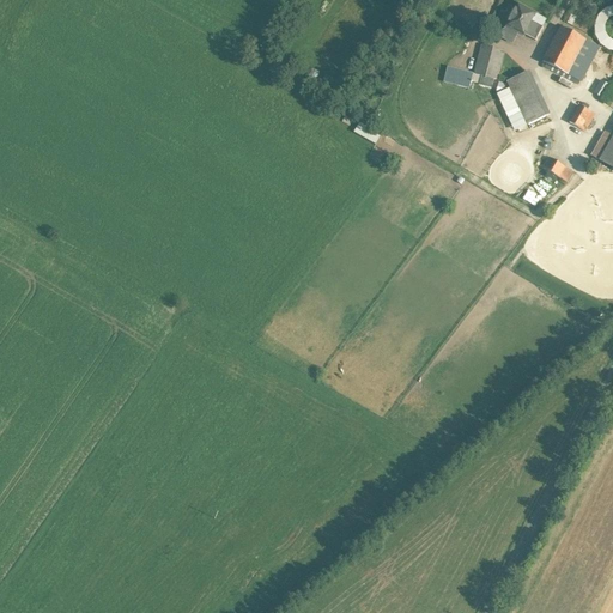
[(535,14),(517,5),(507,28),(525,36),(535,42),(544,28),(532,22),(535,14)]
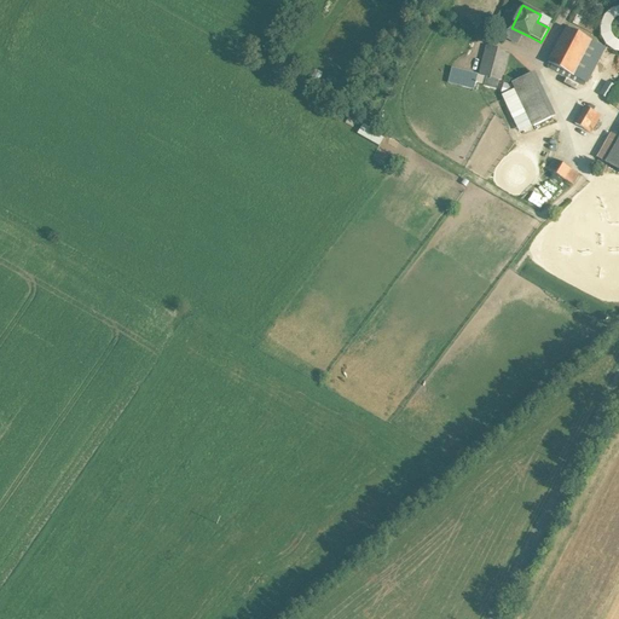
[(591,40),(567,28),(548,63),(551,64),(572,75),(591,40)]
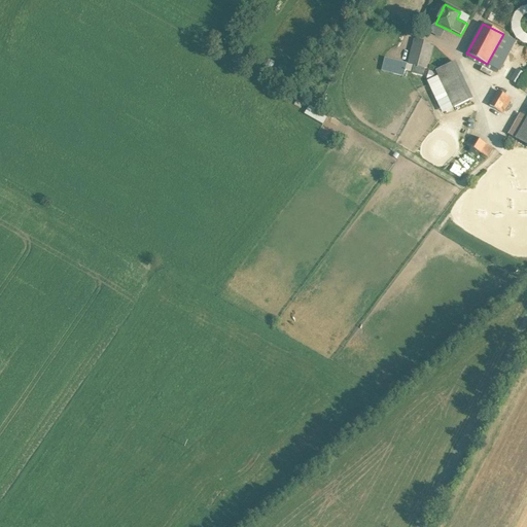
[(503,34),(487,64),(498,70),(515,40),(503,34)]
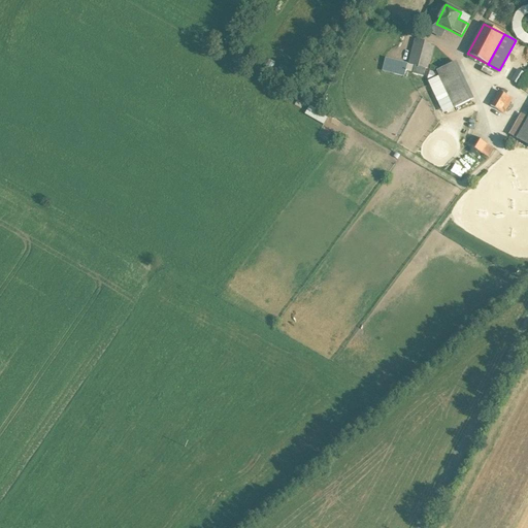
[(433,44),(416,40),(409,64),(427,69),(433,44)]
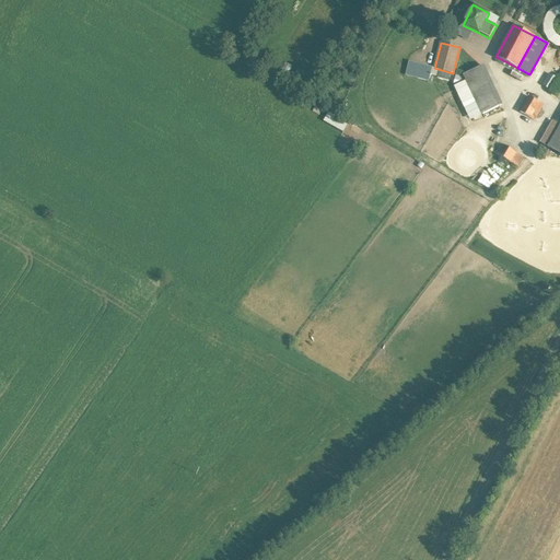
[(517,68),(499,58),(498,61),(528,78),(529,74),(517,68)]
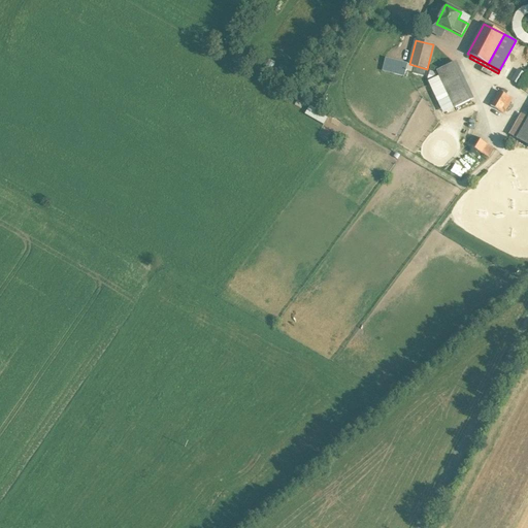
[(407,64),(395,60),(391,73),(404,76),(407,64)]
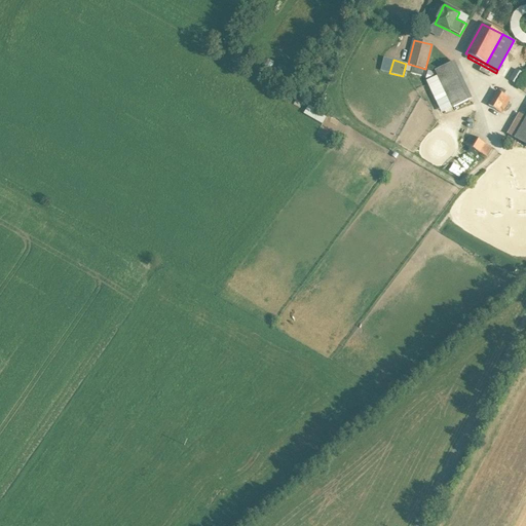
[(453,62),(436,70),(445,88),(462,80),(453,62)]
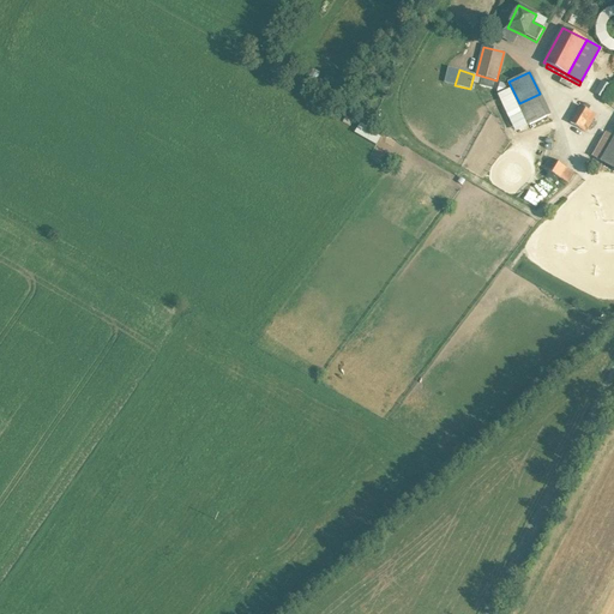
[(602,97),(611,85),(603,80),(595,92),(602,97)]
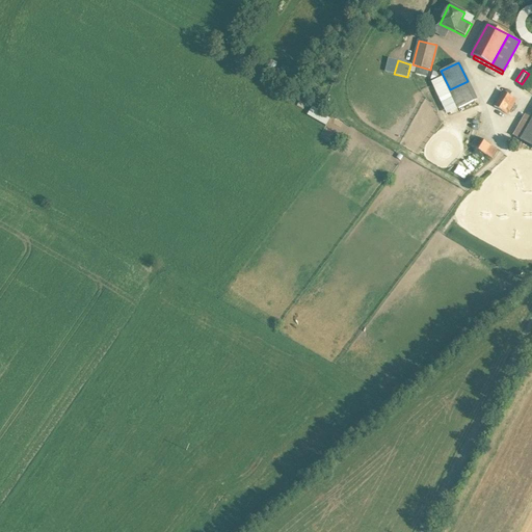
[(468,81),(450,89),(459,108),(477,100),(468,81)]
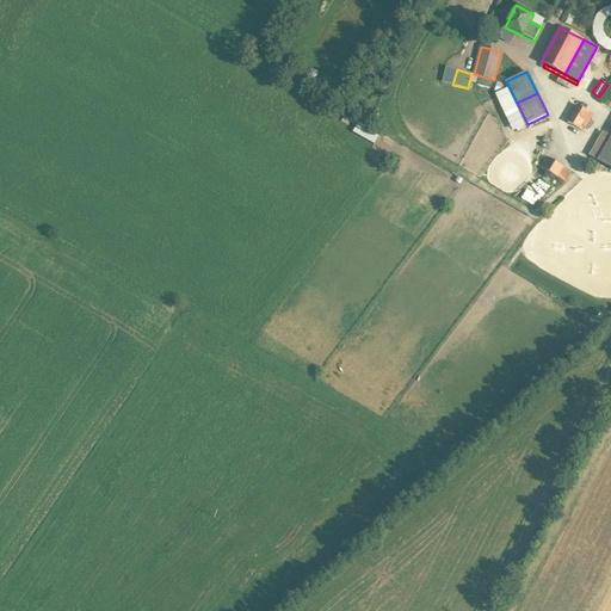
[(588,112),(578,105),(568,122),(579,129),(588,112)]
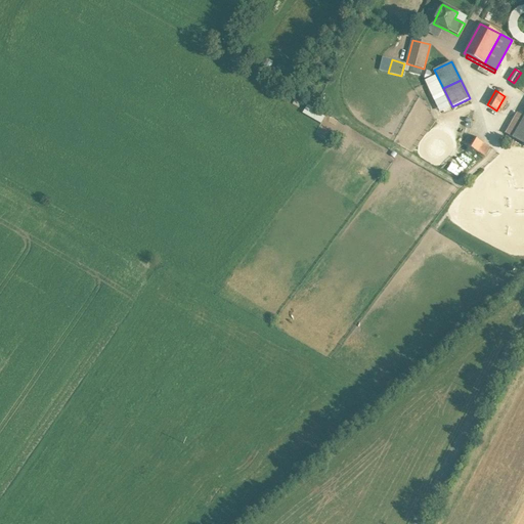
[(505,96),(496,111),(499,112),(508,97),(505,96)]
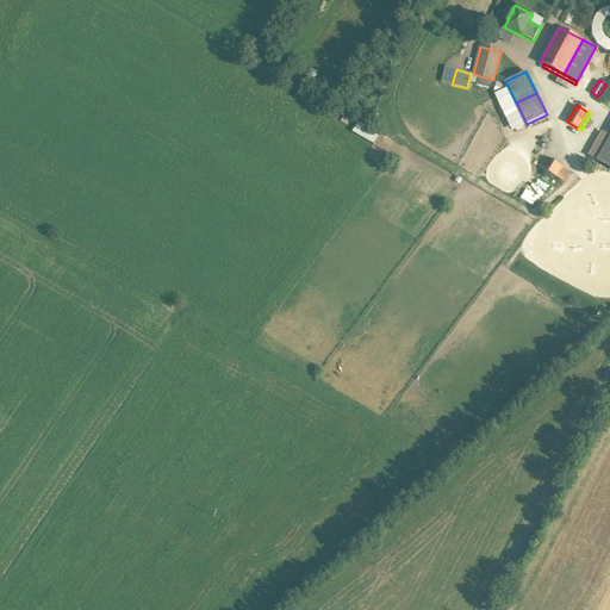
[(374,144),(379,134),(358,122),(352,132),(374,144)]
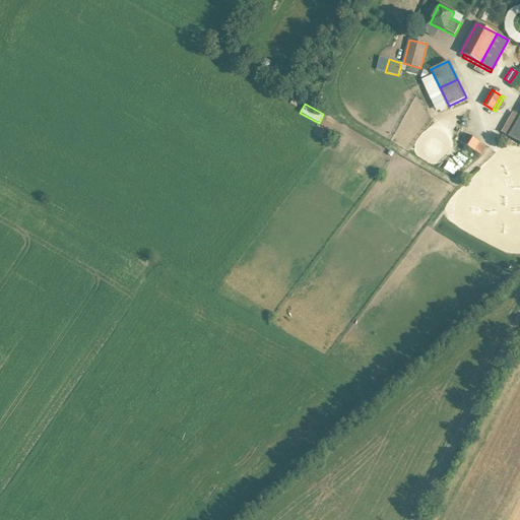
[(519,116),(514,113),(503,133),(510,137),(519,118),(519,116)]
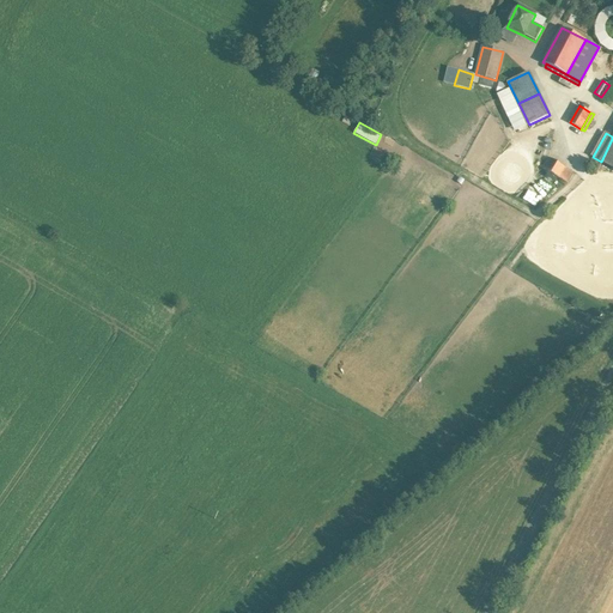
[(612,139),(601,162),(612,168),(612,139)]
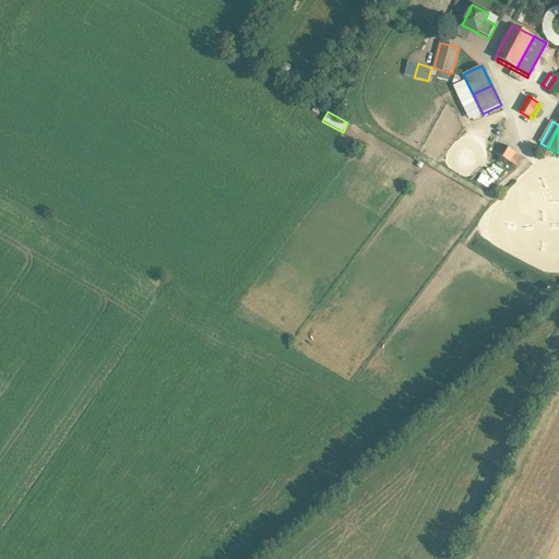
[(516,153),(501,143),(495,154),(510,162),(516,153)]
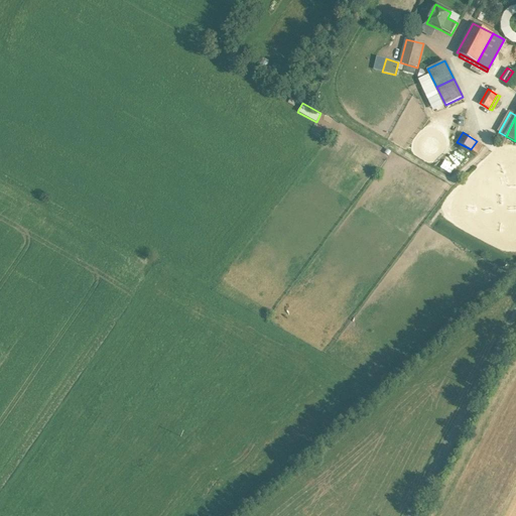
[(481,258),(476,266),(493,277),(498,269),(481,258)]
